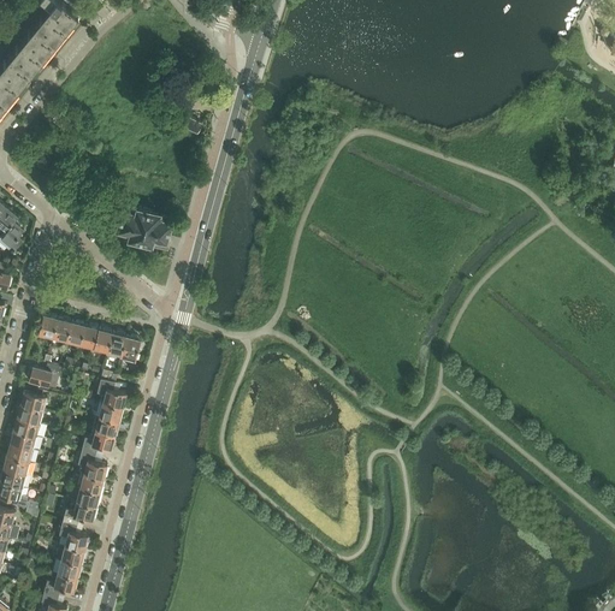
[(51,9),(0,67),(0,111),(59,39),(64,42),(81,21),(60,4),(61,4),(55,0),(40,0),(41,0),(51,9)]
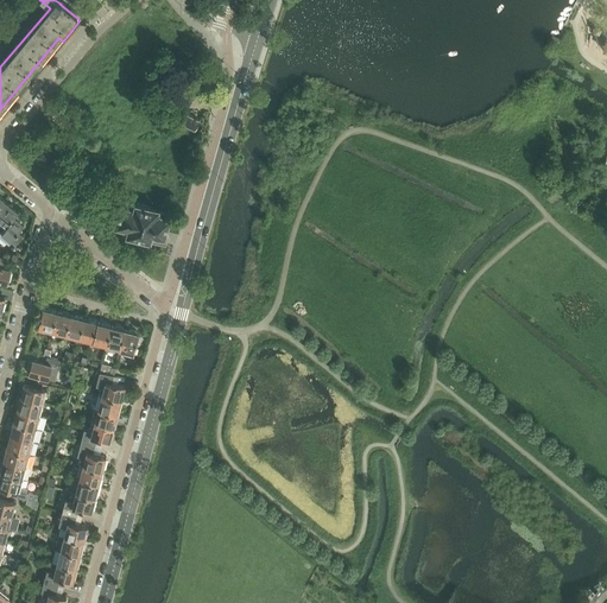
[(50,121),(50,122),(61,131),(69,122),(57,113),(54,118),(50,121)]
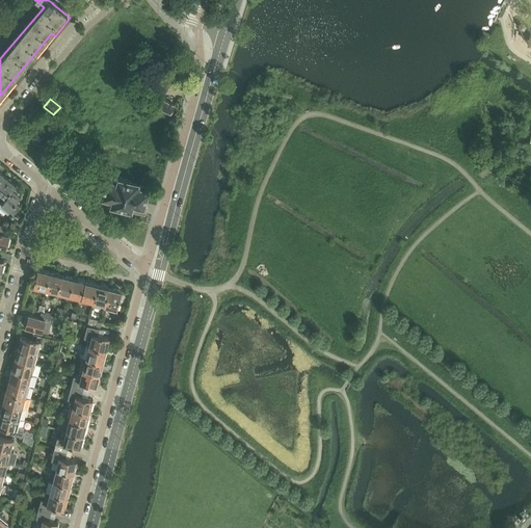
[(169,115),(174,108),(162,103),(159,110),(169,115)]
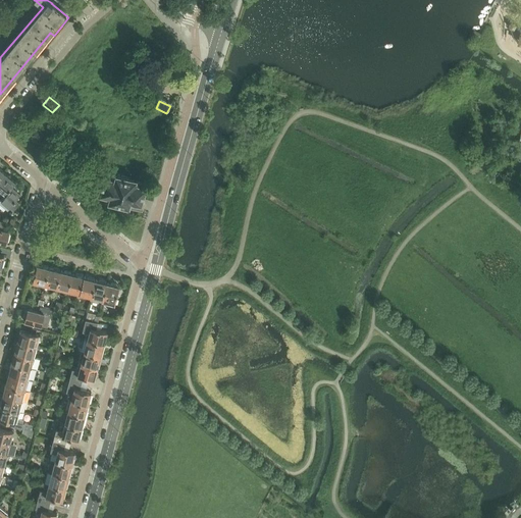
[(11,189),(14,186),(4,176),(0,182),(0,199),(1,200),(3,198),(10,189),(11,189)]
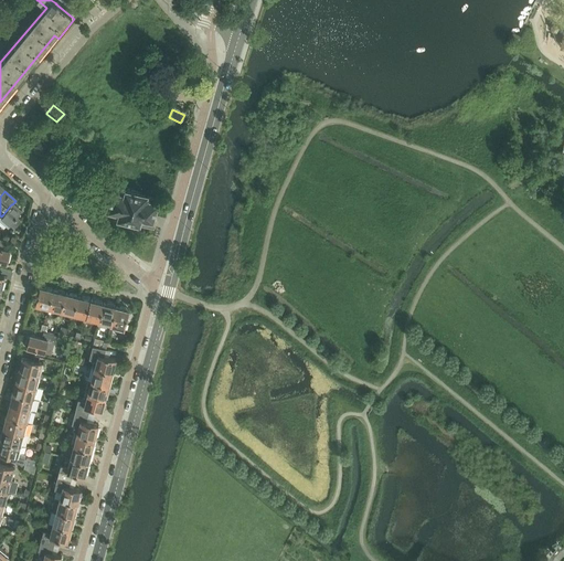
[(125,193),(124,199),(112,196),(107,213),(119,217),(117,222),(138,228),(139,222),(151,225),(157,207),(150,205),(151,200),(125,193)]
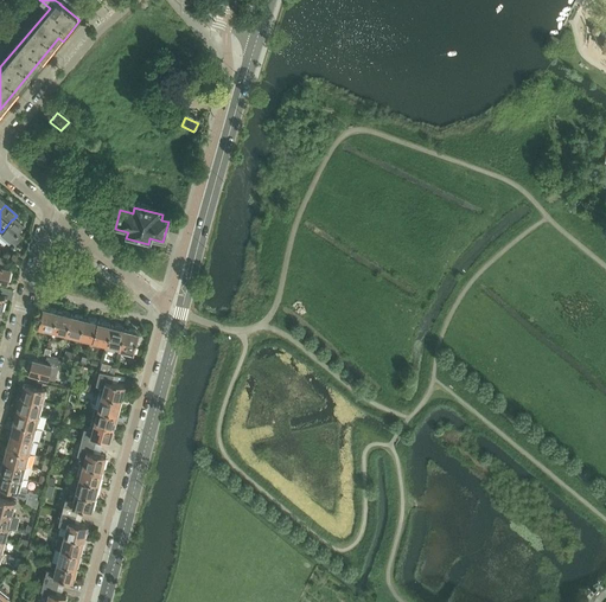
[(17,235),(23,228),(13,219),(12,219),(4,230),(1,232),(0,234),(0,238),(8,245),(11,243),(14,245),(21,237),(17,235)]
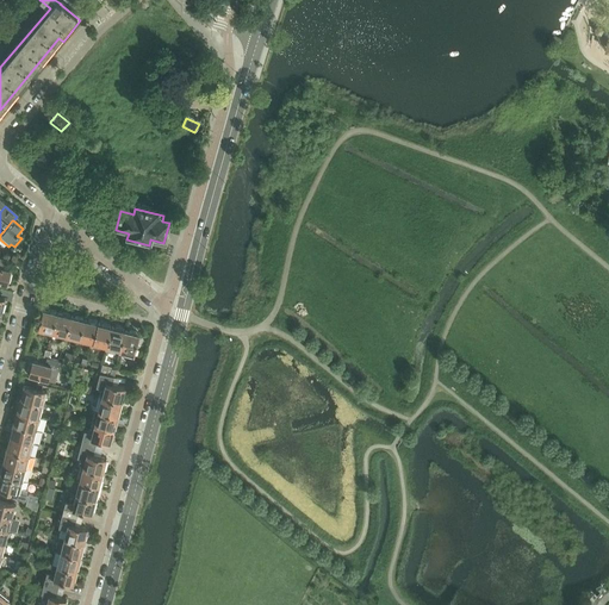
[(0,286),(6,288),(6,286),(8,286),(11,278),(8,278),(10,274),(0,270),(0,286)]
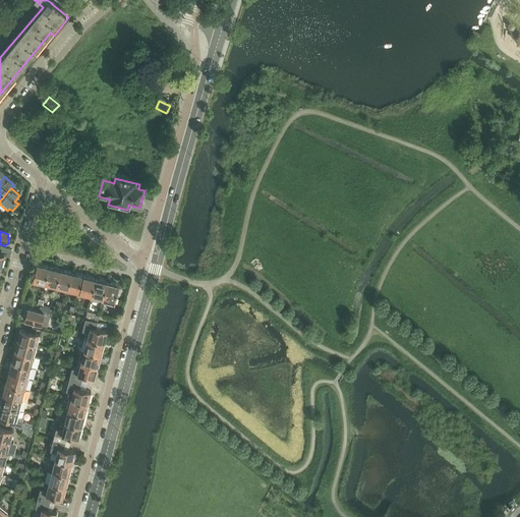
[(32,284),(45,287),(49,272),(47,271),(47,269),(38,268),(37,269),(36,268),(32,284)]
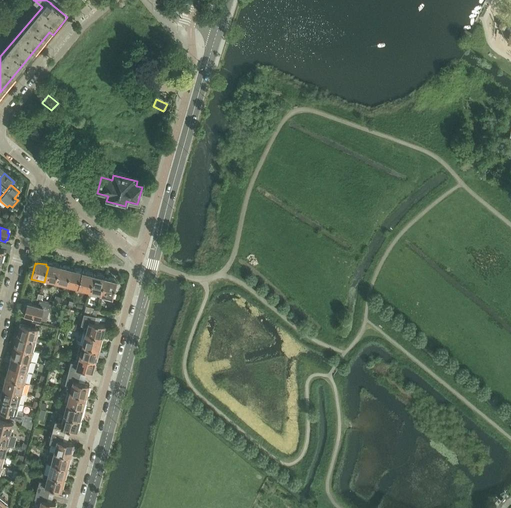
[(48,266),(48,267),(44,282),(55,285),(59,270),(57,269),(58,267),(48,266)]
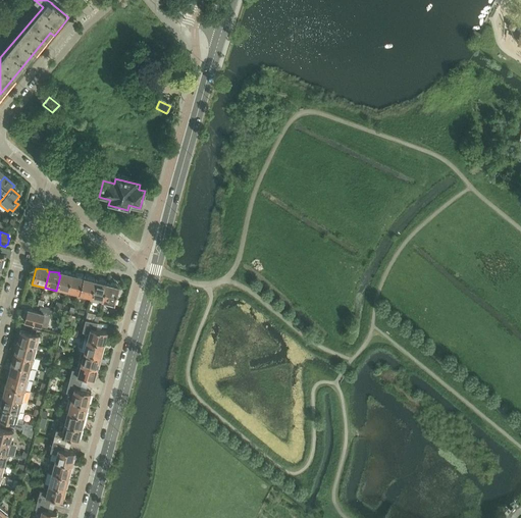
[(60,274),(60,275),(56,291),(67,294),(71,278),(70,277),(70,276),(60,274)]
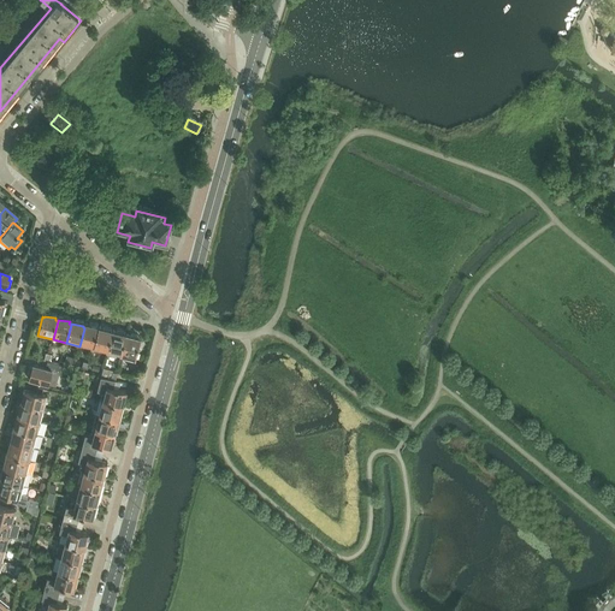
[(86,328),(84,328),(80,346),(94,350),(99,332),(96,331),(96,330),(86,327),(86,328)]
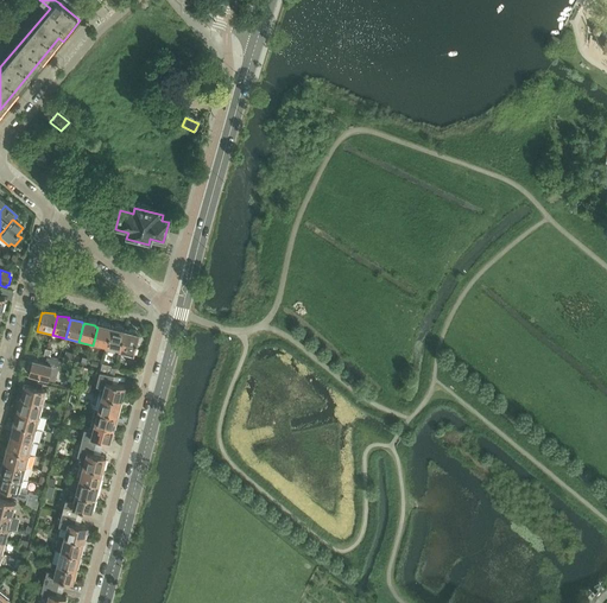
[(97,327),(97,328),(93,346),(106,349),(111,331),(109,330),(109,329),(97,327)]
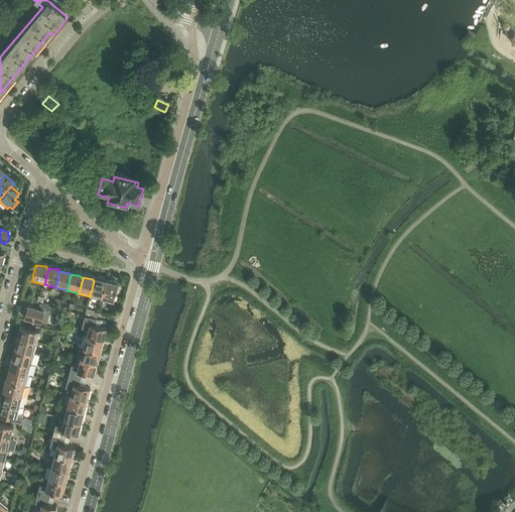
[(94,280),(94,281),(90,296),(101,299),(100,300),(101,301),(106,284),(104,283),(104,282),(94,280)]
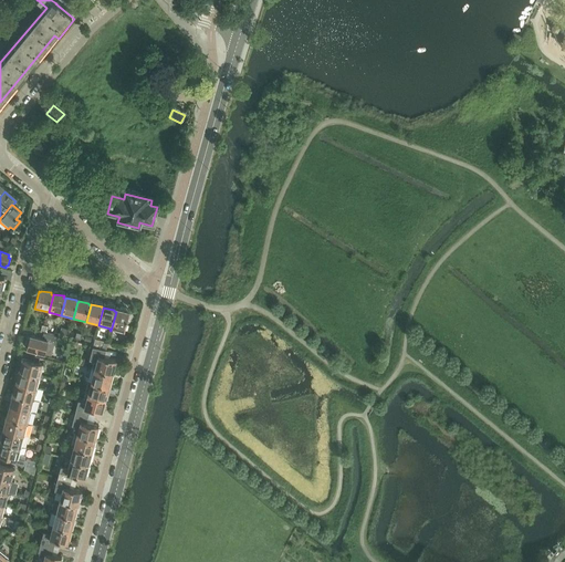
[(116,311),(116,312),(111,331),(123,334),(128,315),(126,315),(127,313),(116,311)]
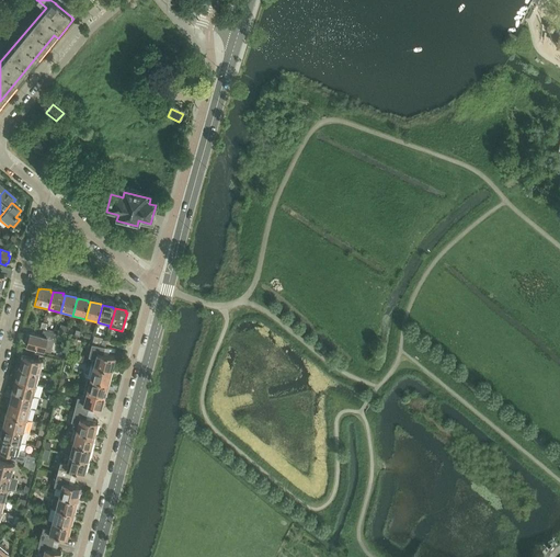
[(67,338),(68,333),(68,331),(59,329),(58,336),(67,338)]
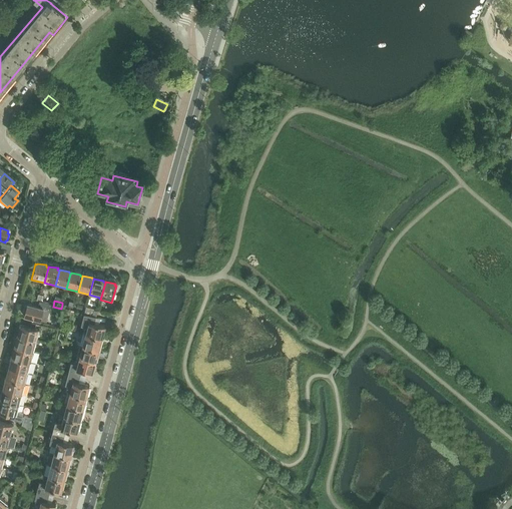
[(45,325),(50,308),(48,308),(42,306),(39,305),(37,310),(27,307),(26,309),(24,309),(22,317),(24,317),(23,319),(29,321),(37,323),(45,325)]
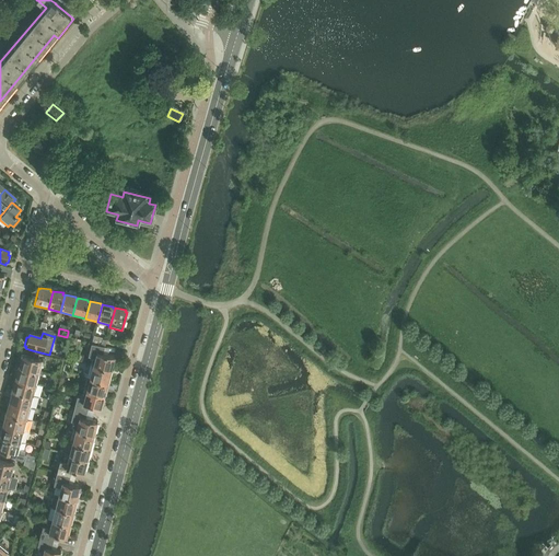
[(101,349),(102,343),(101,343),(102,342),(93,339),(91,347),(101,349)]
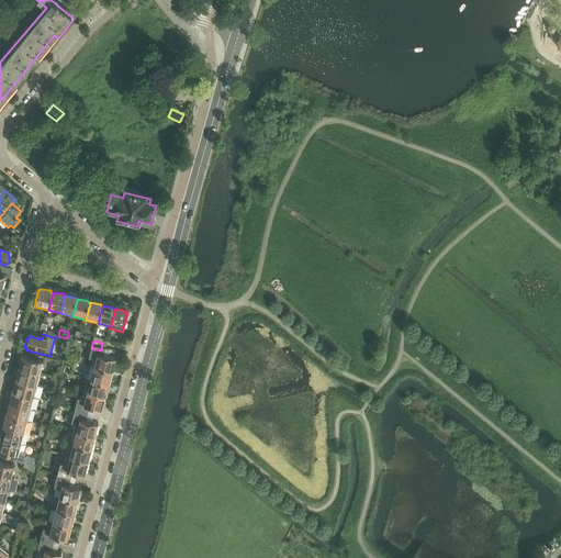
[(114,361),(102,358),(104,352),(101,350),(91,348),(88,360),(96,361),(93,369),(111,374),(114,361)]
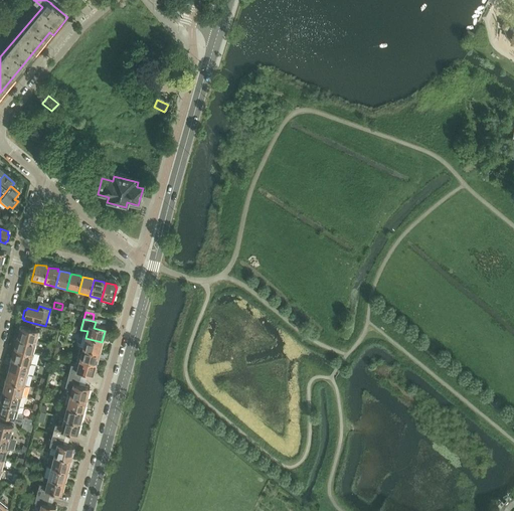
[(19,334),(17,340),(35,345),(38,334),(20,330),(19,331),(18,332),(19,334)]
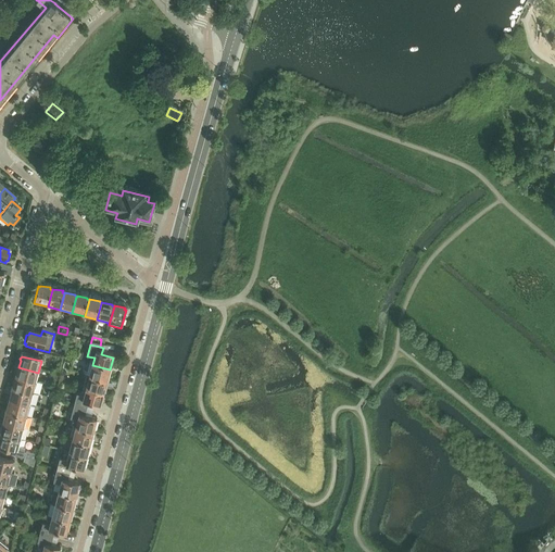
[(110,369),(92,365),(89,378),(106,383),(110,369)]
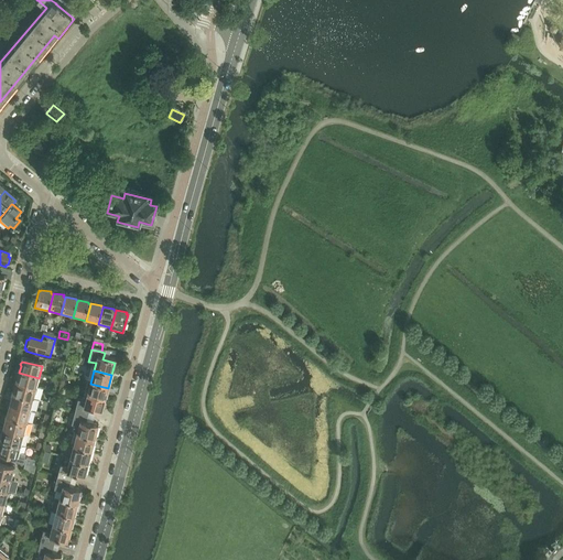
[(39,378),(19,373),(19,374),(18,375),(17,378),(17,380),(15,385),(36,390),(39,378)]
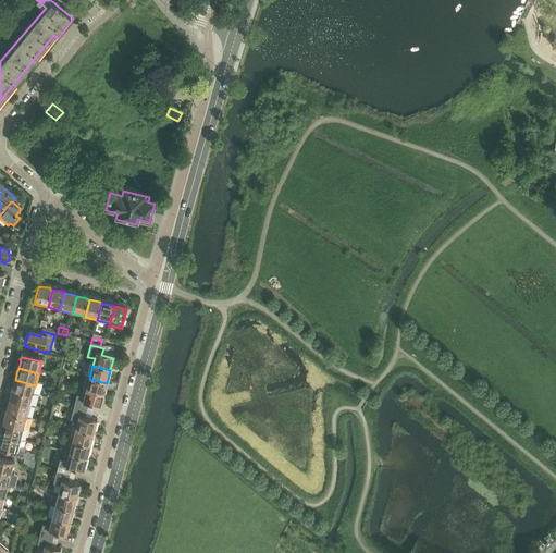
[(107,383),(89,379),(85,392),(103,396),(107,383)]
